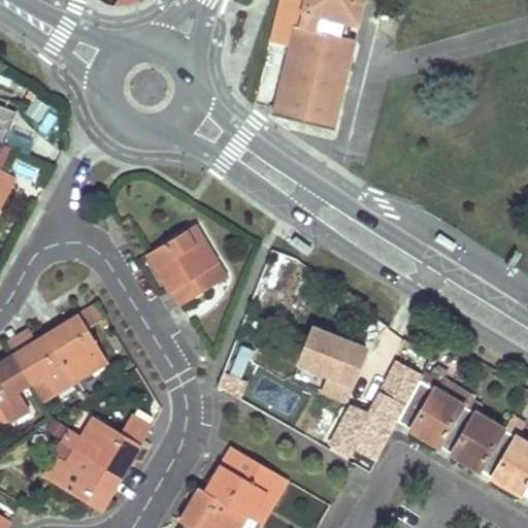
[(303,0),(298,27),(341,37),(344,23),(351,24),(356,25),(361,0),(303,0)]
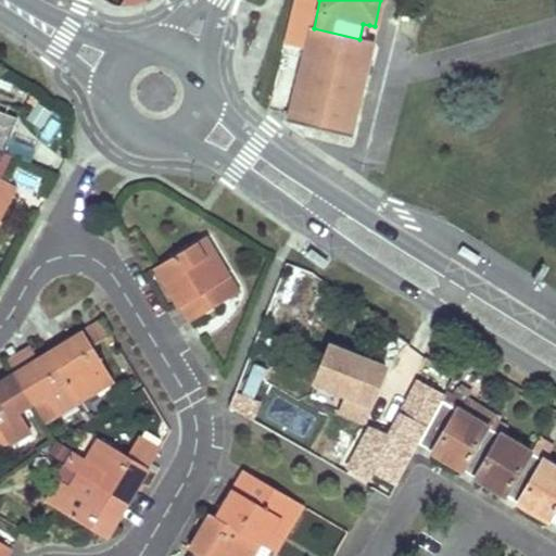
[(359,39),(314,28),(310,27),(287,123),(350,137),(373,42),(359,39)]
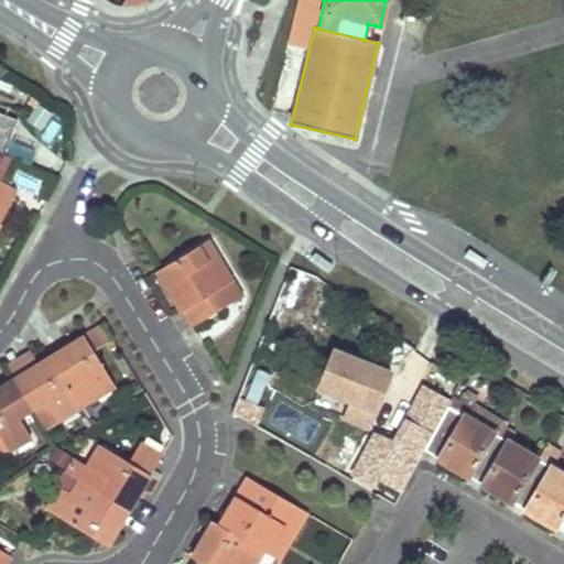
[(0,154),(2,156),(18,120),(0,112),(0,154)]
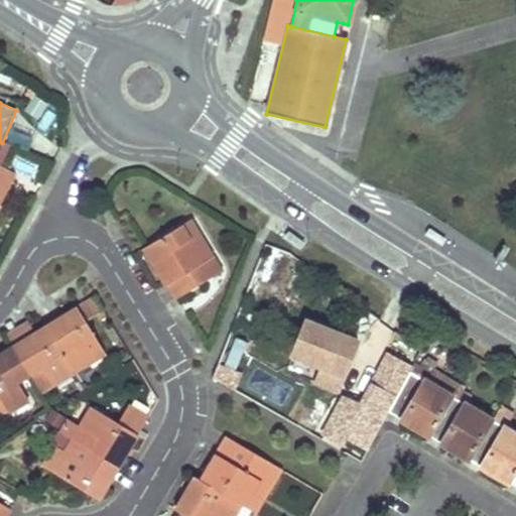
[(0,200),(13,175),(0,168),(0,200)]
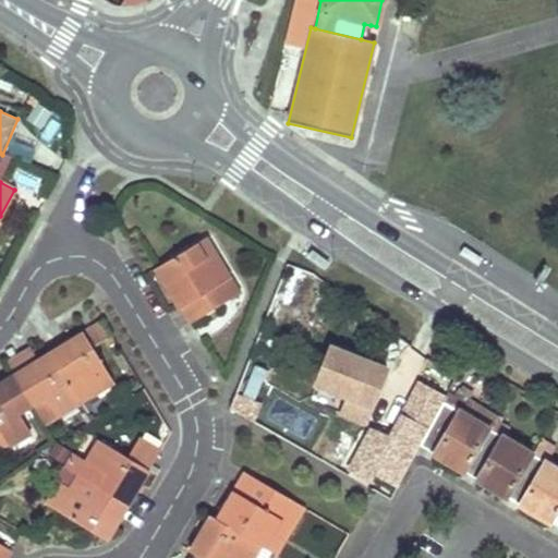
[(223,302),(219,294),(215,288),(230,279),(206,239),(156,268),(189,323),(223,302)]
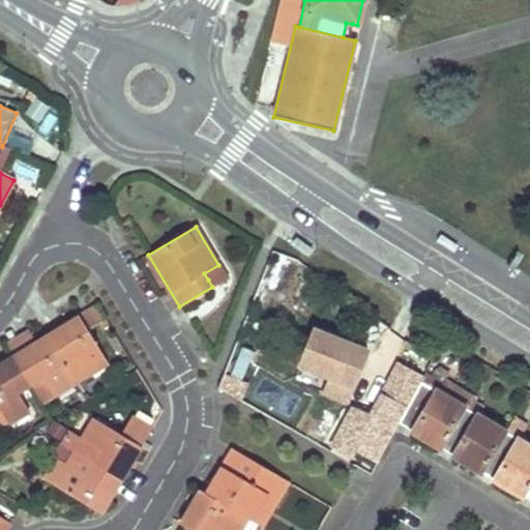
[(227,278),(218,265),(204,273),(208,280),(212,287),(227,278)]
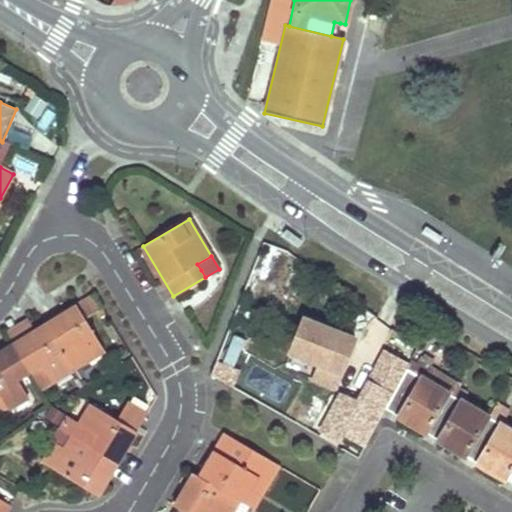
[(103,351),(84,318),(96,311),(99,316),(104,313),(93,294),(76,305),(44,325),(71,370),(103,351)]
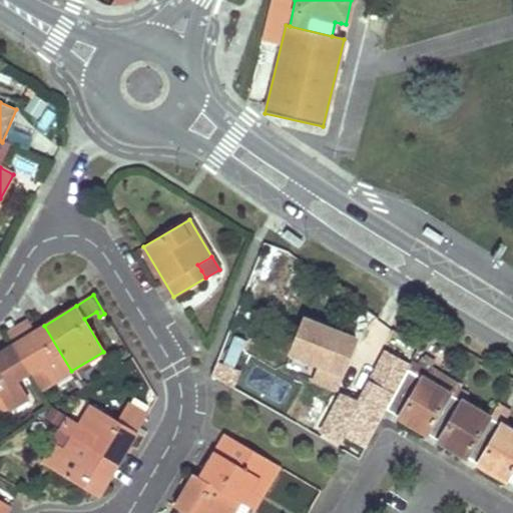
[(320,365),(317,372),(313,380),(335,389),(355,340),(305,319),(291,353),(320,365)]
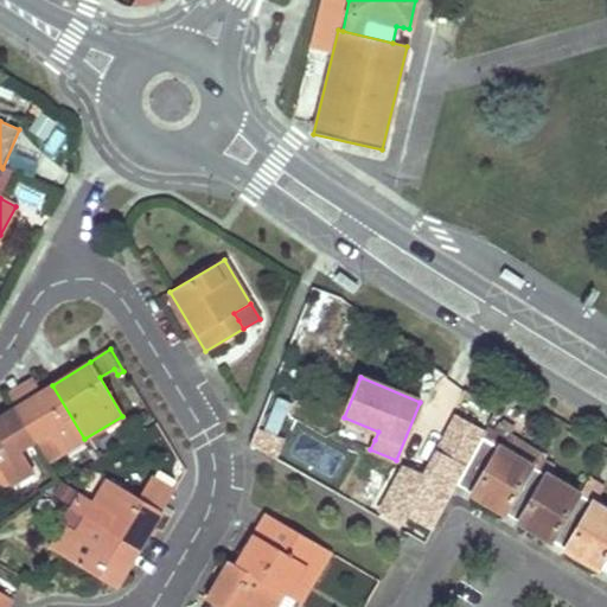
[(62,453),(84,439),(52,385),(30,398),(14,408),(34,442),(50,433),(62,453)]
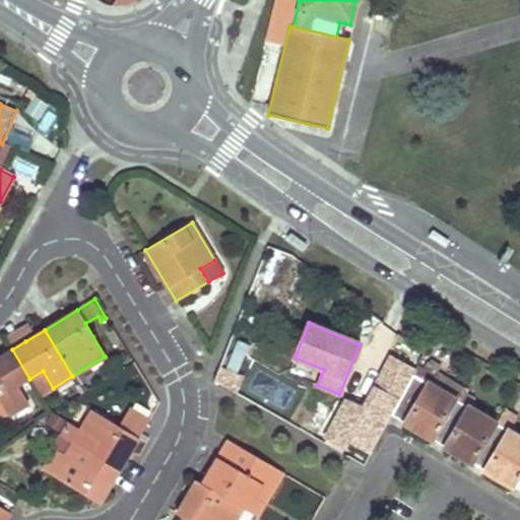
[(240,341),(226,369),(237,374),(249,346),(240,341)]
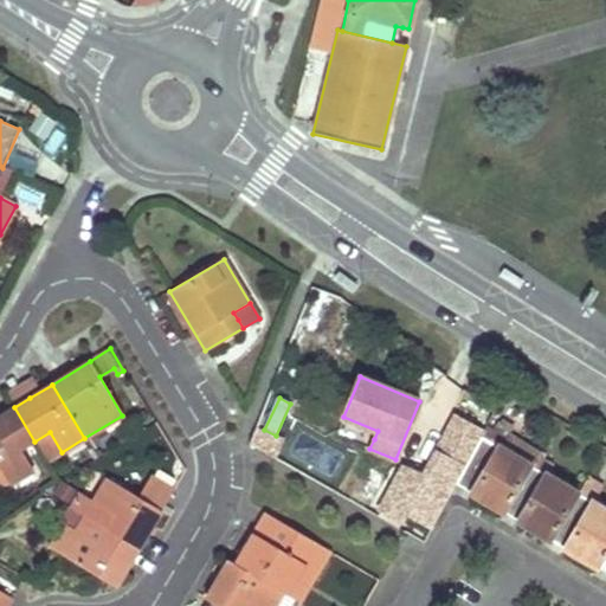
[(21,450),(34,442),(14,407),(0,417),(0,489),(13,482),(33,469),(21,450)]
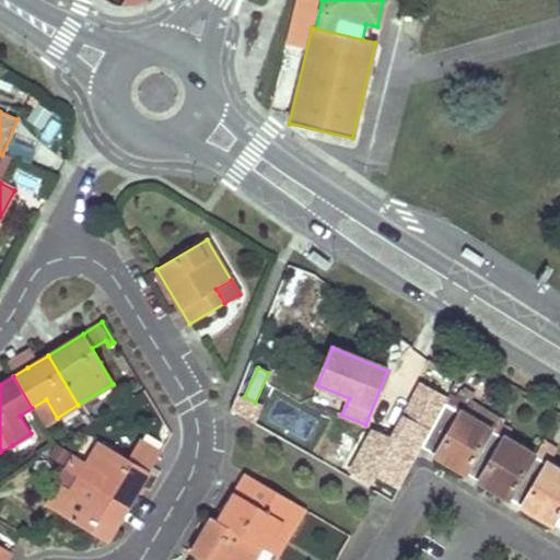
[(133,378),(123,386),(130,398),(141,392),(133,378)]
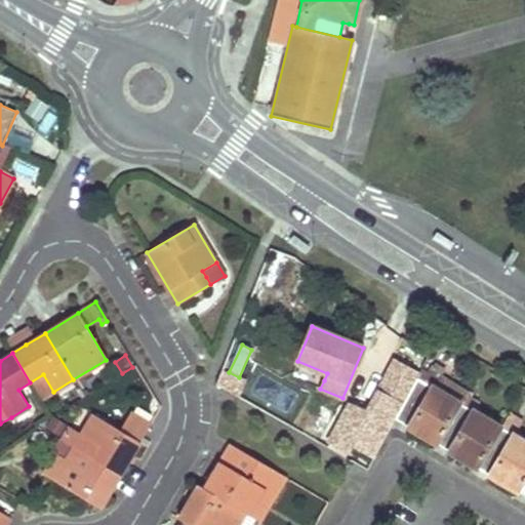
[(420,368),(416,376),(430,385),(434,376),(420,368)]
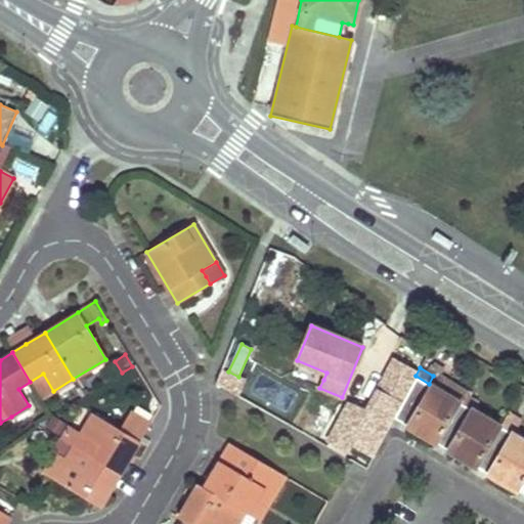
[(223,369),(216,385),(238,394),(246,380),(238,377),(228,372),(223,369)]
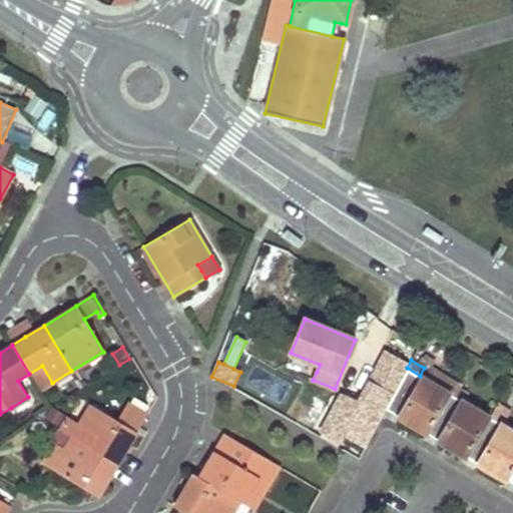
[(52,383),(42,366),(29,374),(40,391),(52,383)]
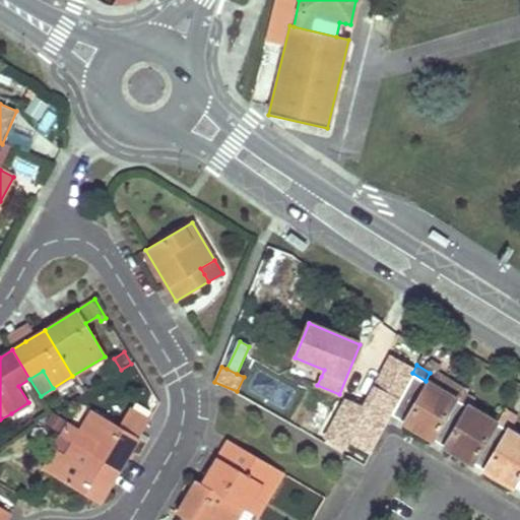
[(432,438),(437,430),(456,398),(426,381),(412,373),(396,405),(418,419),(413,427),(421,432),(432,438)]
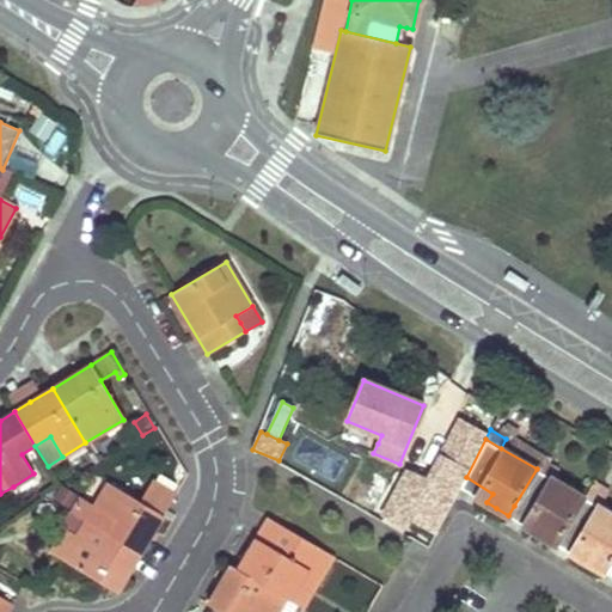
[(537,469),(551,478),(556,469),(542,460),(537,469)]
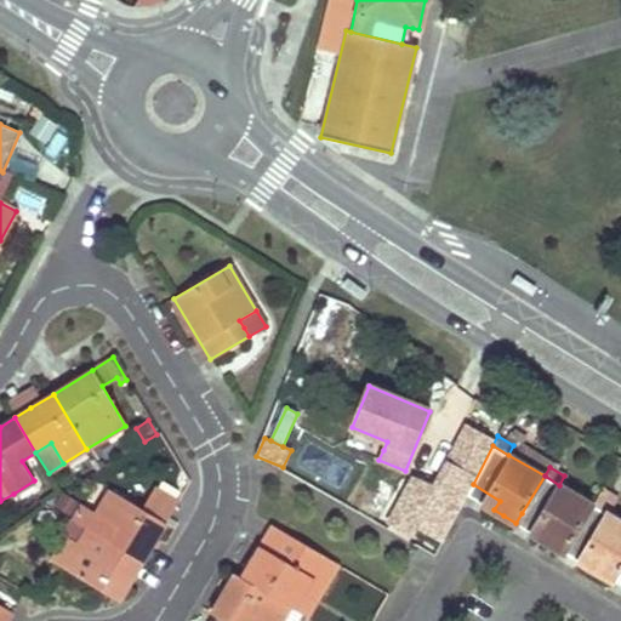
[(404,476),(398,490),(410,496),(416,482),(404,476)]
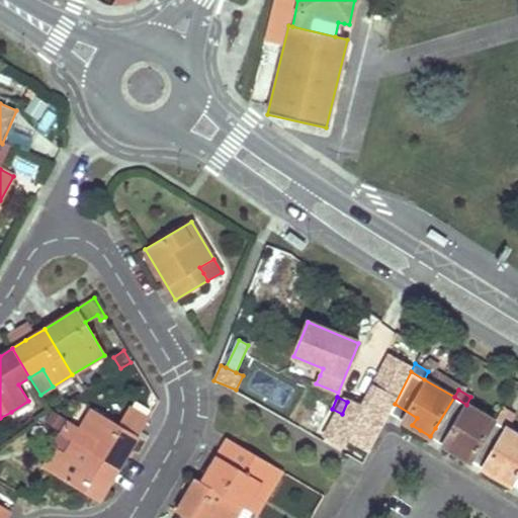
[(476,452),(494,421),(466,405),(454,397),(435,428),(456,441),(452,449),(456,451),(470,459),(476,452)]
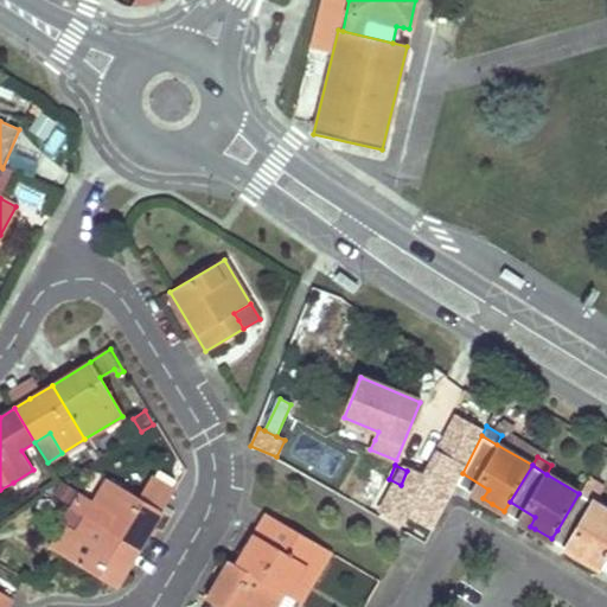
[(428,497),(422,508),(416,518),(432,528),(454,489),(408,468),(407,471),(401,485),(428,497)]
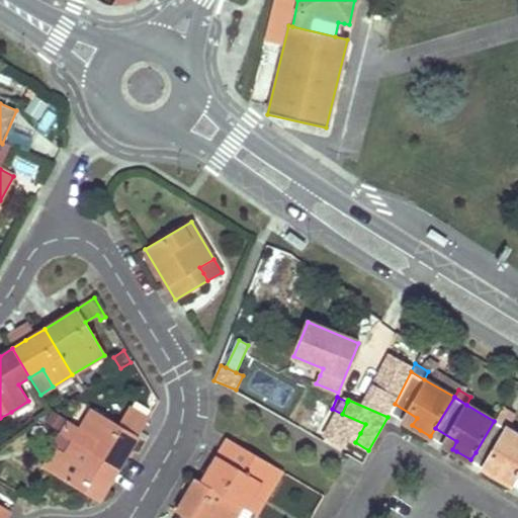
[(412,425),(417,418),(395,404),(394,404),(390,412),(412,425)]
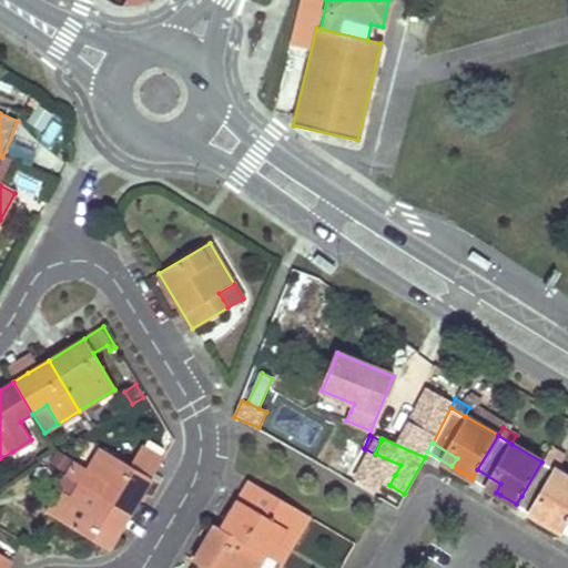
[(550,447),(541,462),(521,496),(533,503),(545,510),(539,518),(543,520),(559,530),(564,521),(567,514),(567,468),(560,465),(565,457),(550,447)]
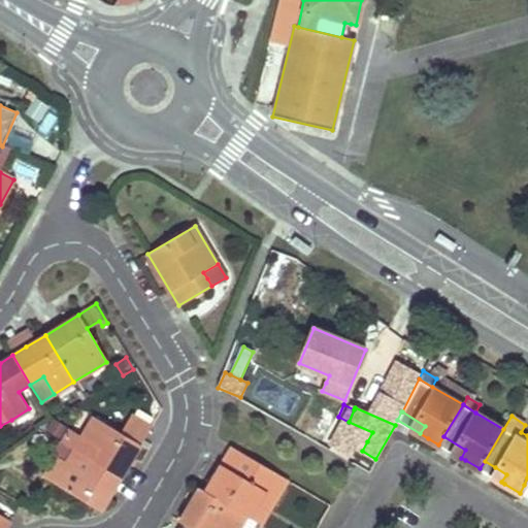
[(94,417),(81,437),(68,429),(61,441),(74,451),(92,461),(122,479),(138,450),(141,444),(94,417)]
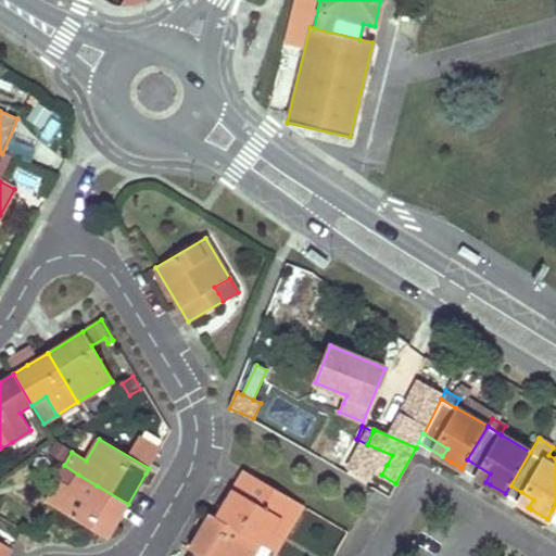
[(485,482),(490,474),(467,459),(462,468),(485,482)]
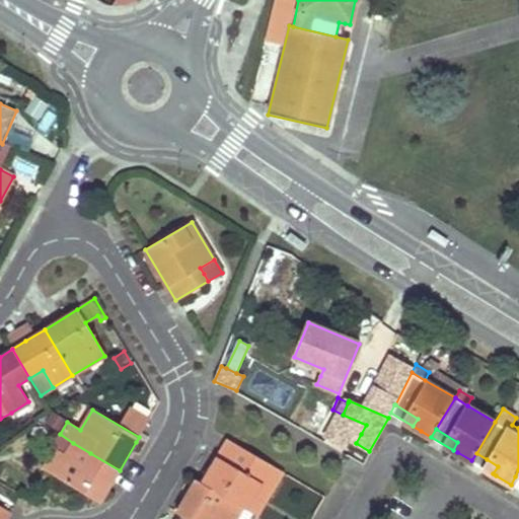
[(73,443),(60,434),(56,441),(52,438),(48,444),(55,448),(66,455),(73,443)]
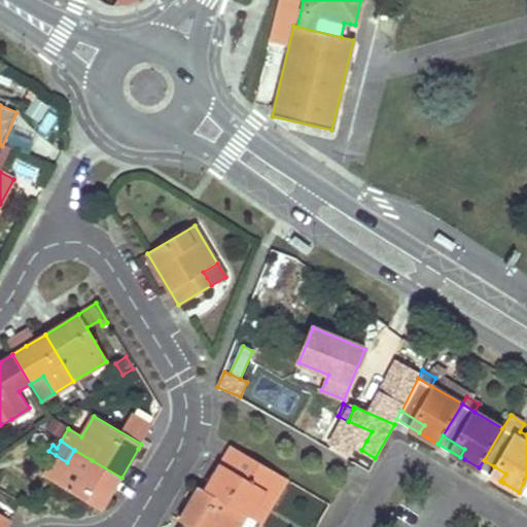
[(222,460),(204,491),(248,517),(256,503),(265,490),(275,496),(286,479),(231,447),(222,460)]
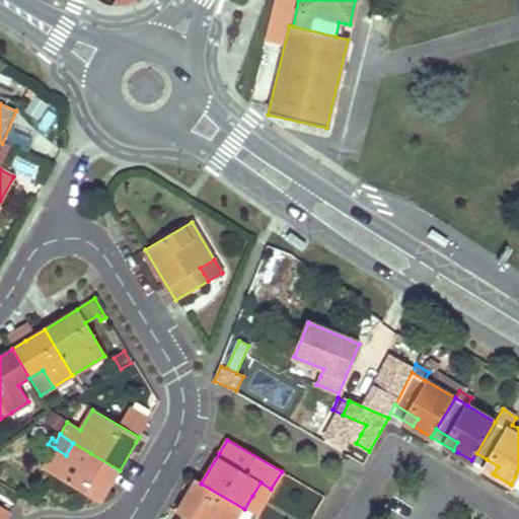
[(100,502),(120,470),(90,453),(73,443),(66,455),(55,475),(78,489),(100,502)]
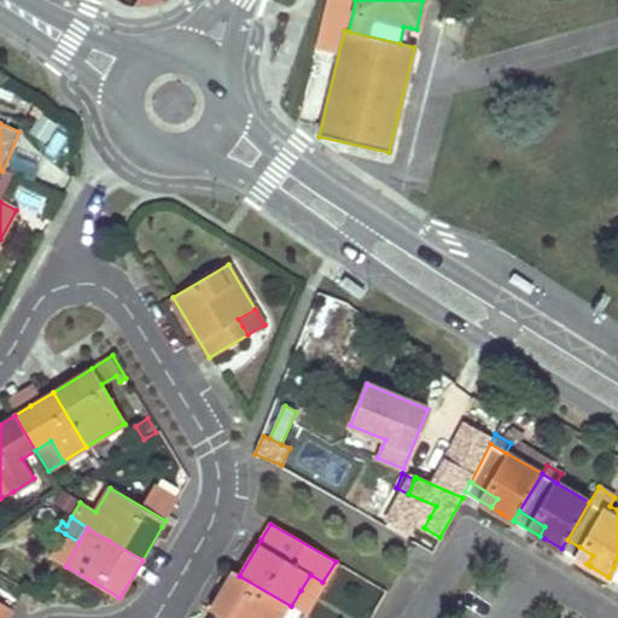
[(65,534),(51,557),(65,566),(79,542),(65,534)]
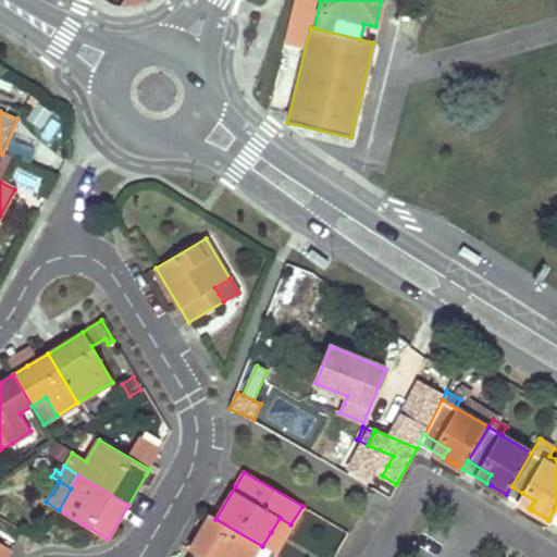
[(522,493),(511,486),(506,494),(529,508),(534,500),(522,493)]
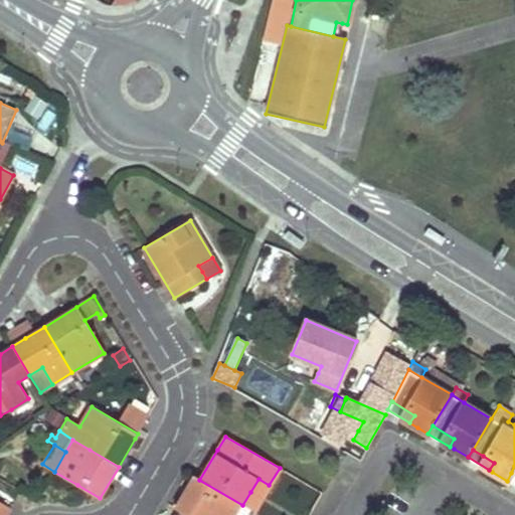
[(181,513),(183,514),(245,514),(249,509),(242,505),(199,480),(194,477),(188,488),(174,509),(181,513)]
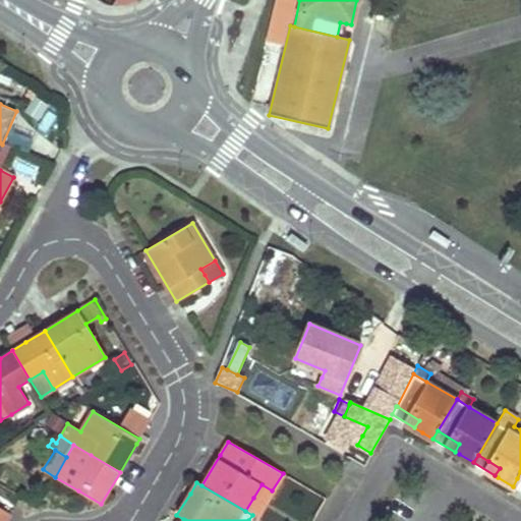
[(253,498),(245,511),(252,515),(255,517),(272,490),(262,484),(253,498)]
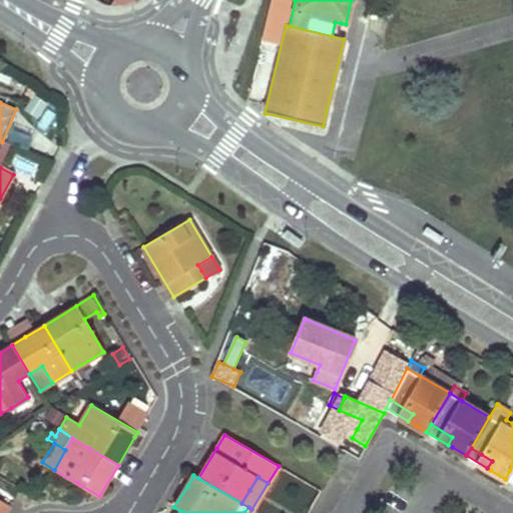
[(0,512),(6,512),(10,506),(0,499),(0,512)]
